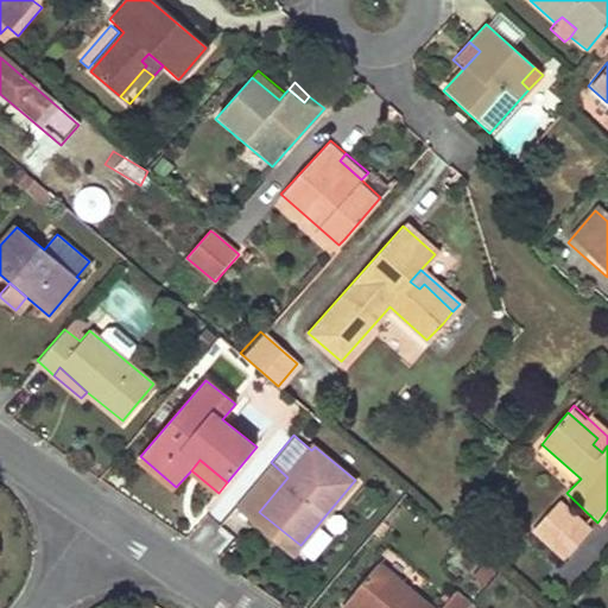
[(271,462),(236,502),(254,518),(259,512),(287,477),(271,462)]
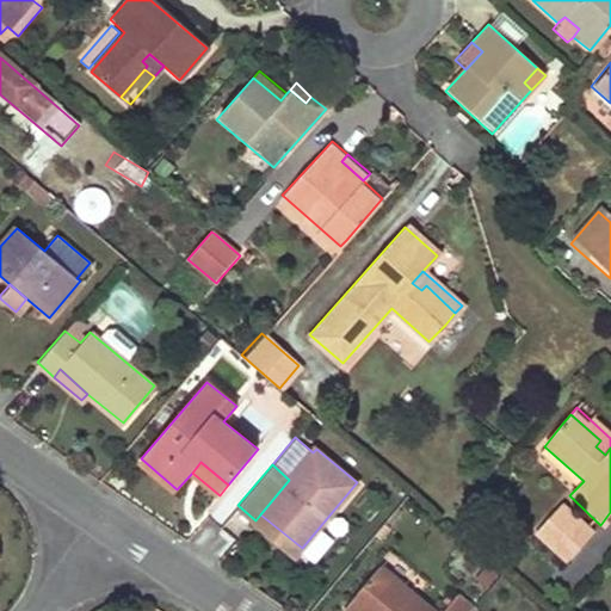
[(561,507),(550,519),(581,545),(591,534),(561,507)]
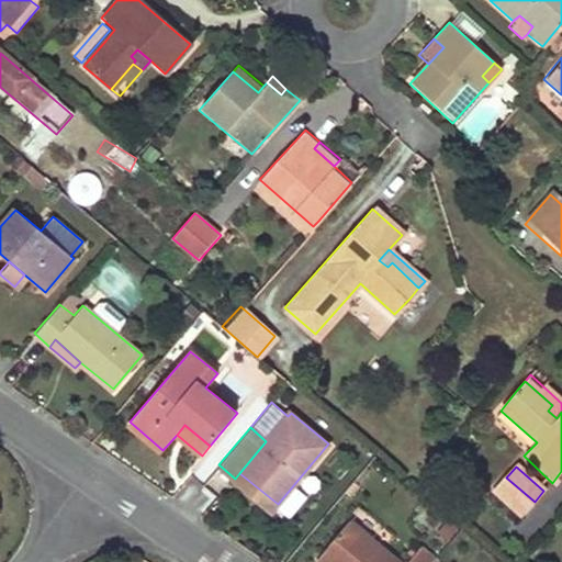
[(239,473),(235,479),(272,510),(278,504),(239,473)]
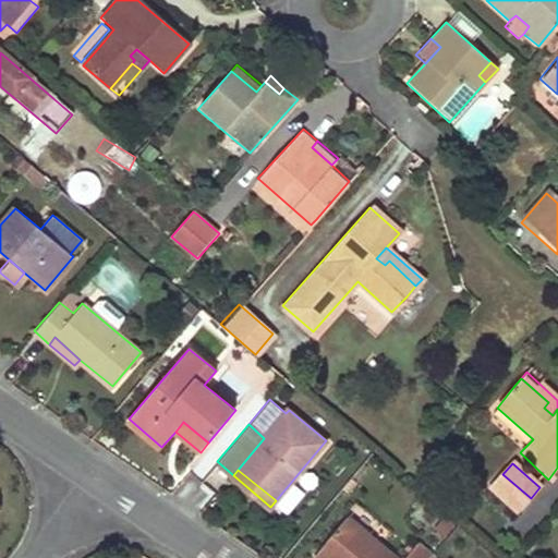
[(502,474),(489,489),(518,514),(531,498),(502,474)]
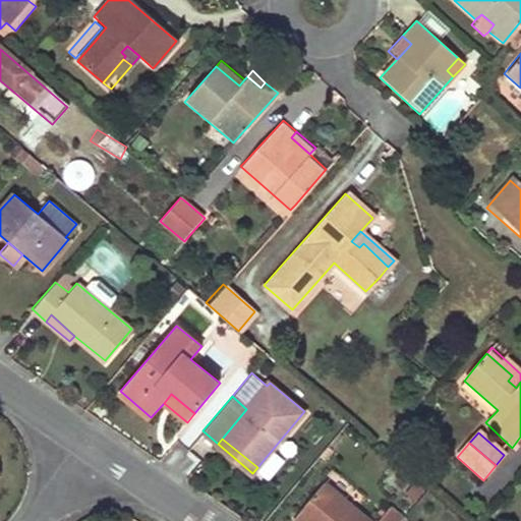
[(270,454),(259,476),(272,481),(282,460),(270,454)]
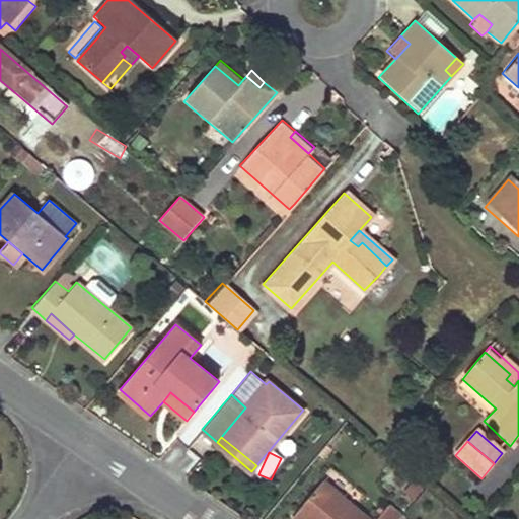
[(394,518),(399,514),(390,506),(380,518),(375,515),(372,518),(370,518),(319,477),(293,510),(304,518),(394,518)]
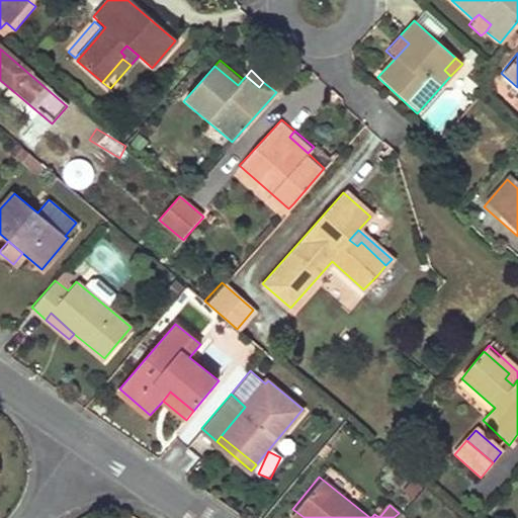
[(293,517),(304,517),(292,509),(288,514),(293,517)]
